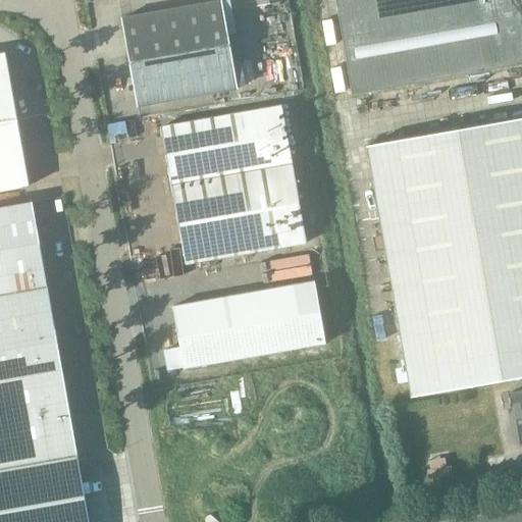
[(521,0),(334,0),(337,15),(352,95),(521,64),(521,0)]
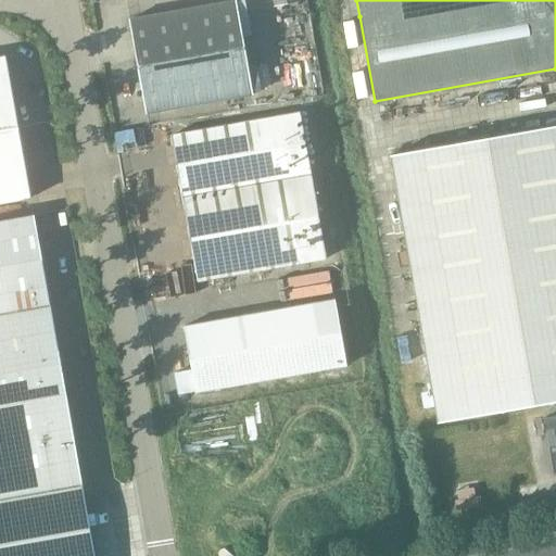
[(147,114),(242,98),(253,96),(237,1),(129,21),(147,114)]
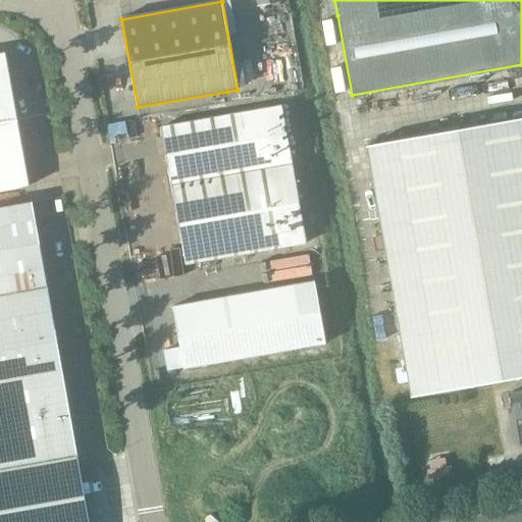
[(0,192),(29,187),(27,170),(5,54),(0,55),(0,192)]
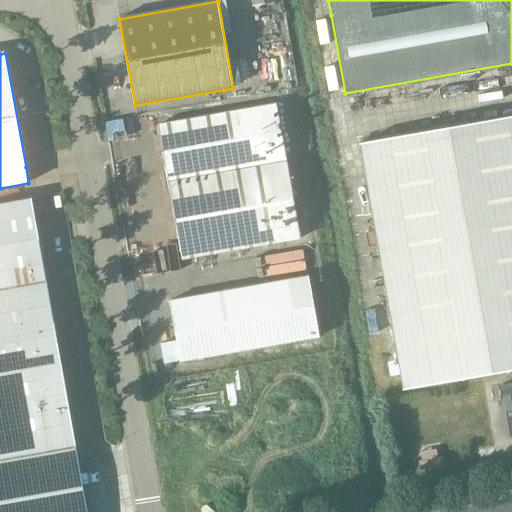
[(182,260),(223,253),(301,239),(277,105),(158,126),(182,260)]
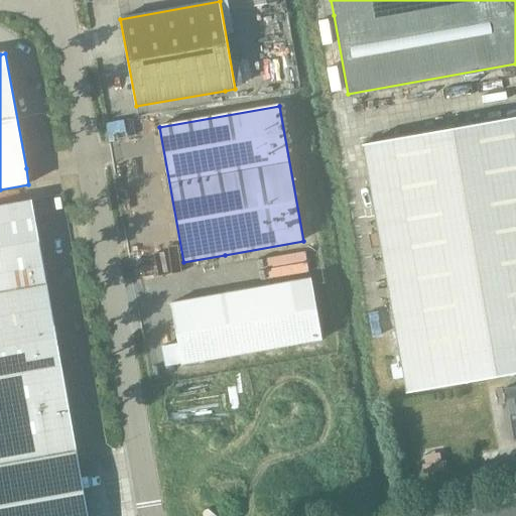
[(406,391),(515,371),(515,117),(363,145),(406,391)]
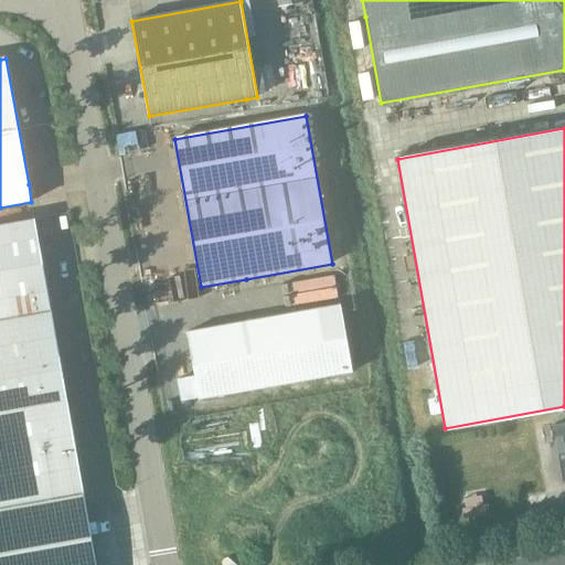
[(0,564),(96,564),(34,220),(0,225),(0,564)]
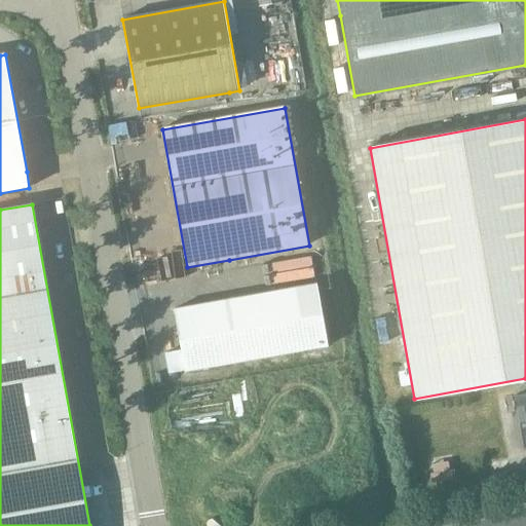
[(185,372),(229,364),(328,346),(317,285),(174,310),(181,351),(179,351),(165,354),(168,374),(185,372)]
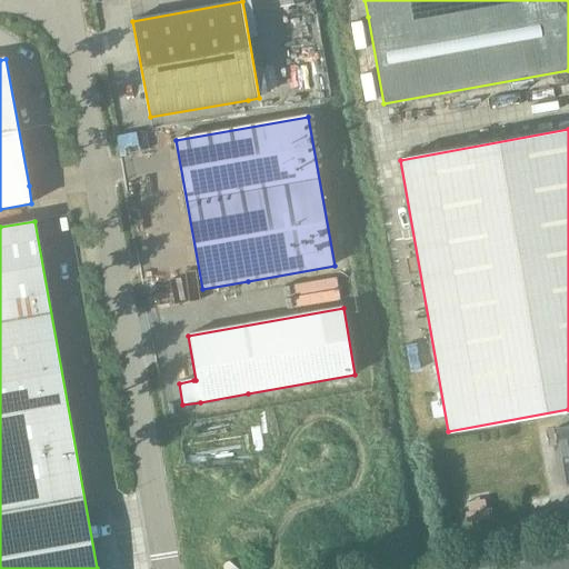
[(568,485),(568,483),(568,425),(557,428),(568,485)]
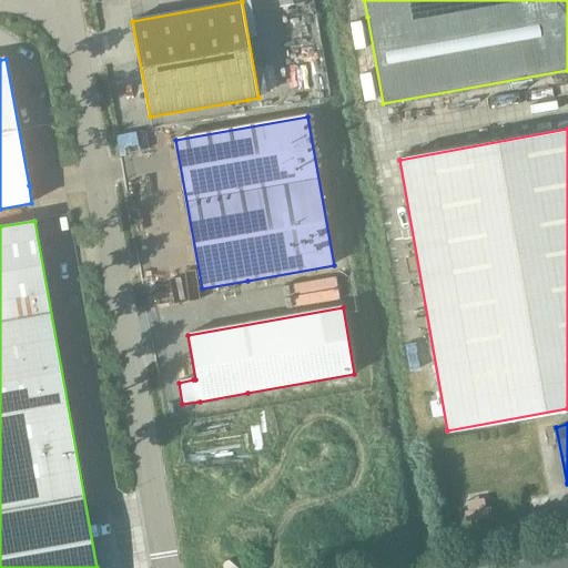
[(463,513),(465,524),(494,519),(490,504),(486,504),(485,495),(466,498),(468,511),(463,513)]
